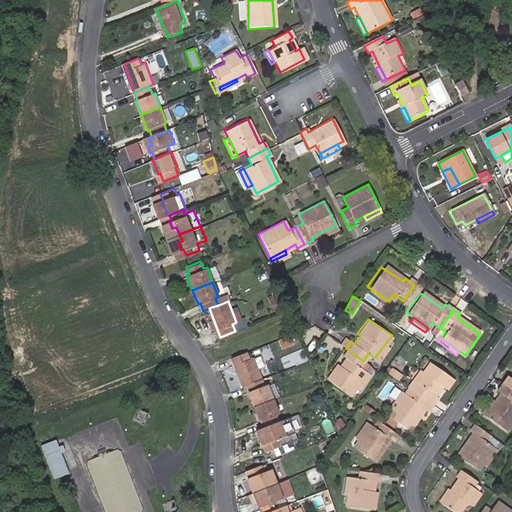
[(388,347),(385,344),(374,358),(378,361),(388,347)]
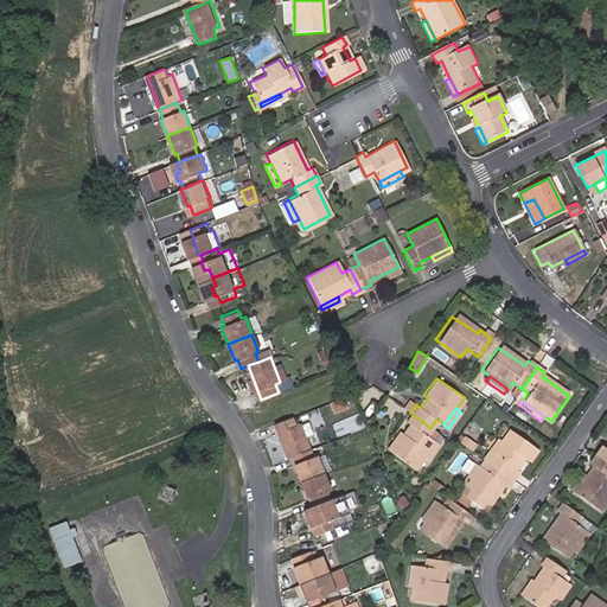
[(430,428),(410,413),(406,420),(409,423),(402,432),(400,430),(387,448),(411,467),(420,458),(433,439),(426,434),(430,428)]
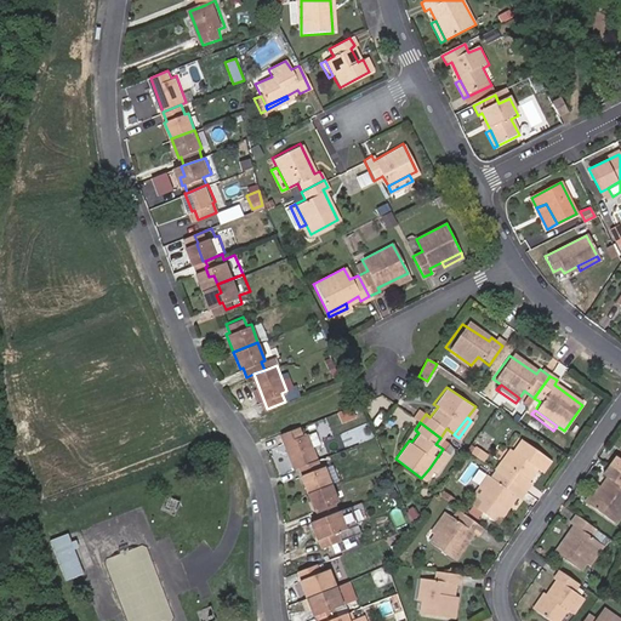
[(292,431),(274,438),(288,469),(292,468),(309,461),(301,439),(296,440),(292,431)]
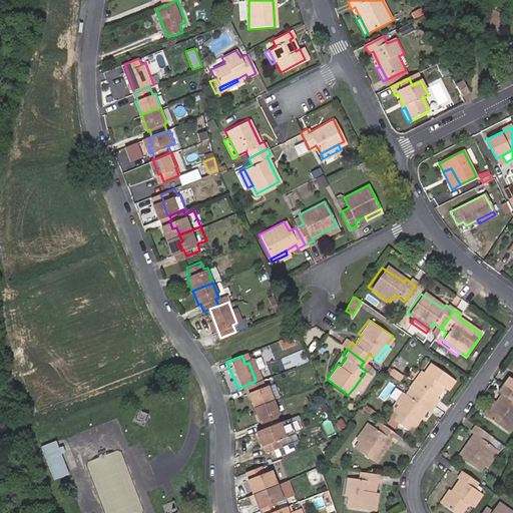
[(416,392),(433,404),(437,398),(435,396),(443,386),(446,389),(454,378),(431,363),(424,372),(415,383),(420,387),(416,392)]
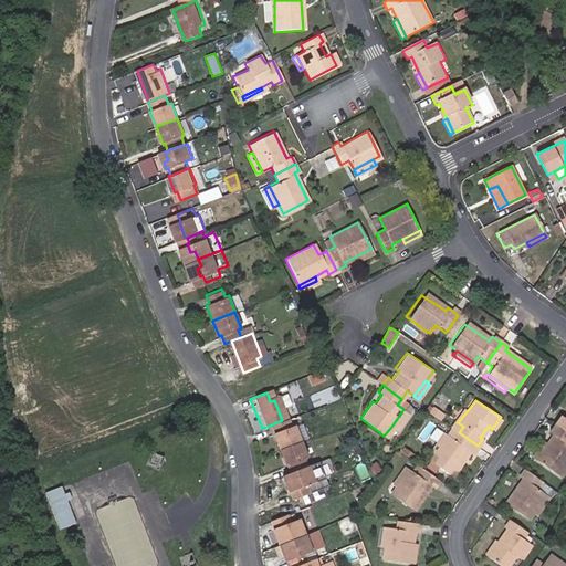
[(458,422),(468,410),(463,407),(453,419),(458,422)]
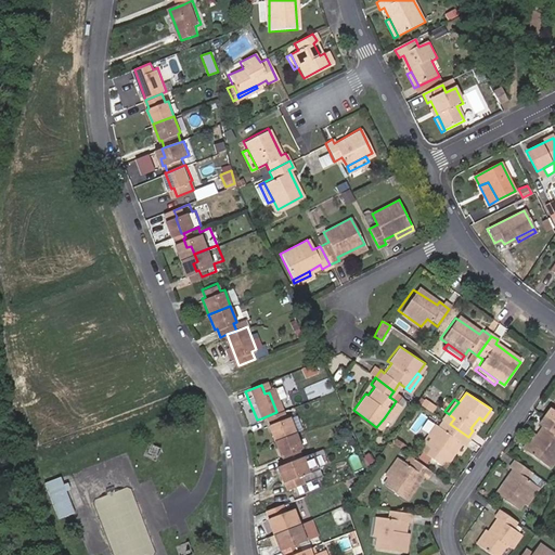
[(396,401),(384,418),(388,421),(399,404),(396,401)]
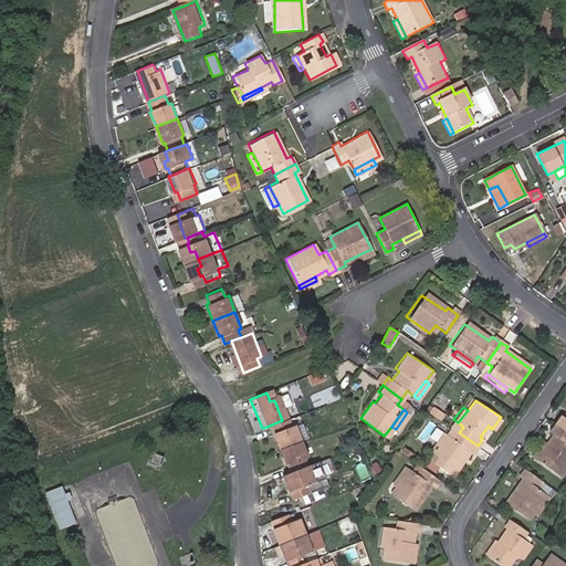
[(559,413),(555,421),(565,430),(565,413),(565,416),(559,413)]
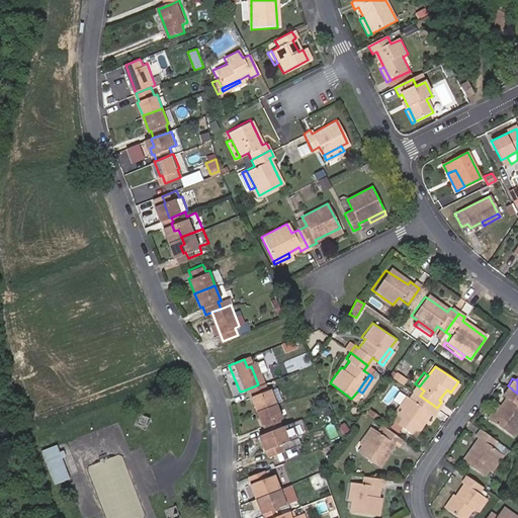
[(272,405),(266,390),(261,392),(258,384),(244,391),(246,397),(244,398),(249,413),(272,405)]
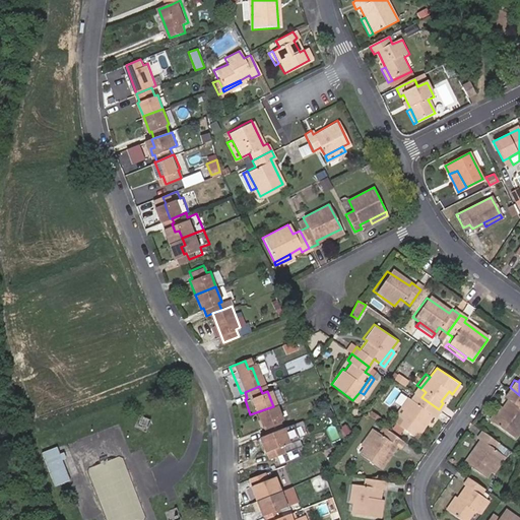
[(519,395),(510,387),(505,394),(509,396),(503,405),(493,419),(515,436),(519,429),(519,395)]
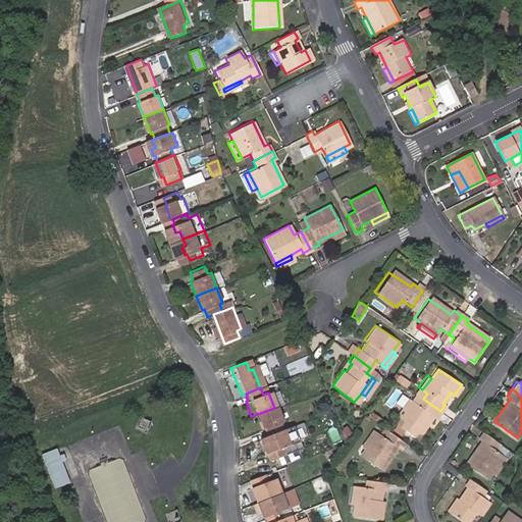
[(435,418),(440,411),(423,399),(416,394),(411,402),(399,418),(395,424),(416,439),(433,417),(435,418)]
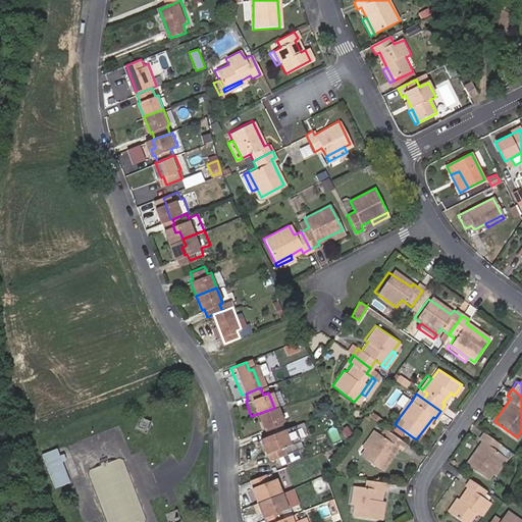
[(396,416),(399,418),(411,402),(408,400),(396,416)]
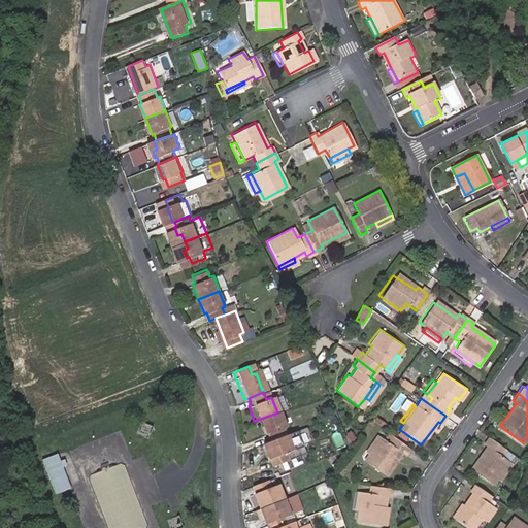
[(500,426),(510,411),(506,408),(496,423),(500,426)]
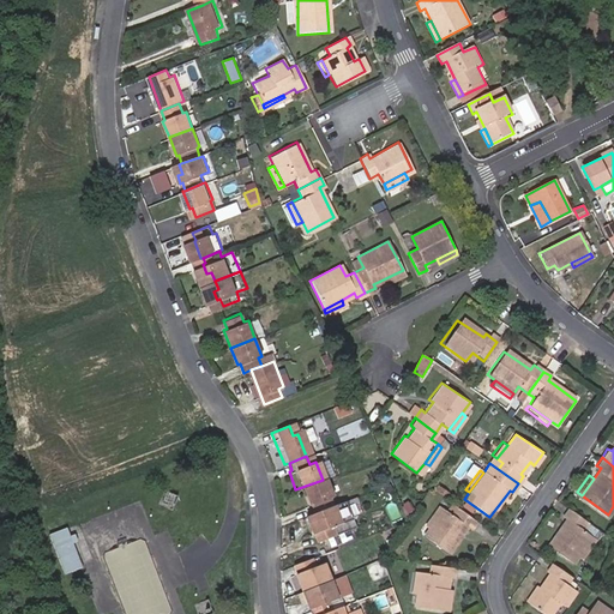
[(327,507),(324,498),(329,497),(323,480),(295,489),(301,506),(305,505),(308,515),(327,507)]
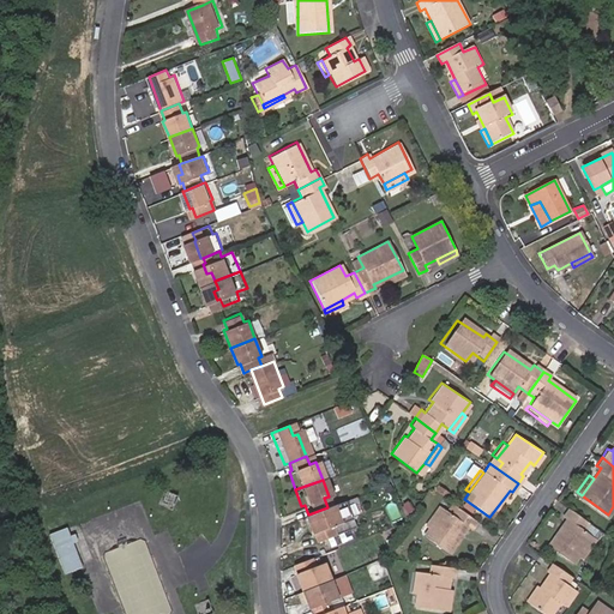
[(426,524),(429,528),(444,509),(439,505),(426,524)]
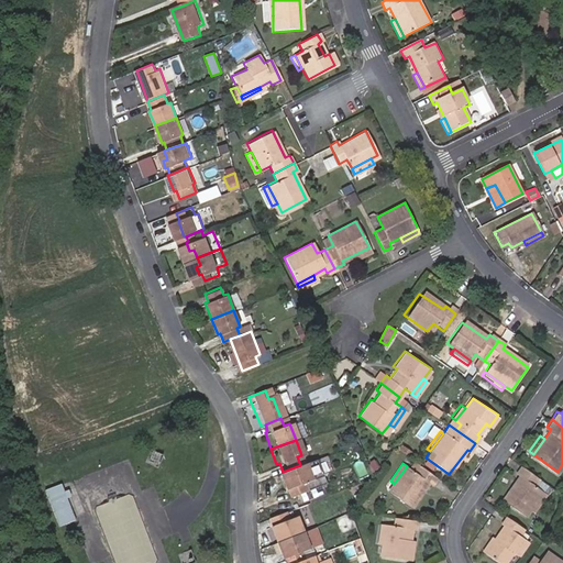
[(304,492),(300,483),(308,479),(301,464),(300,465),(283,472),(279,473),(282,482),(277,483),(280,490),(285,489),(288,497),(304,492)]
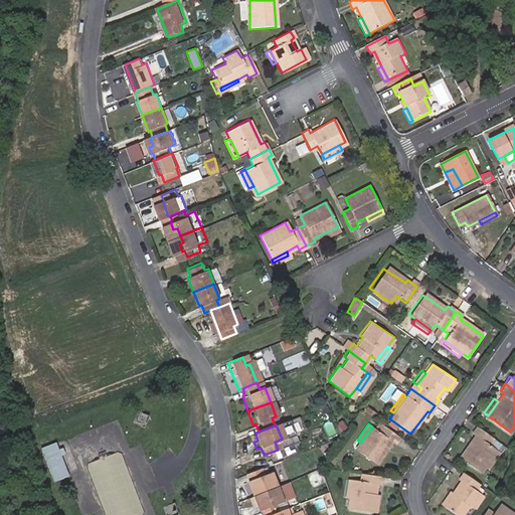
[(400,437),(384,424),(379,431),(372,426),(360,443),(355,450),(376,464),(393,441),(396,443),(400,437)]
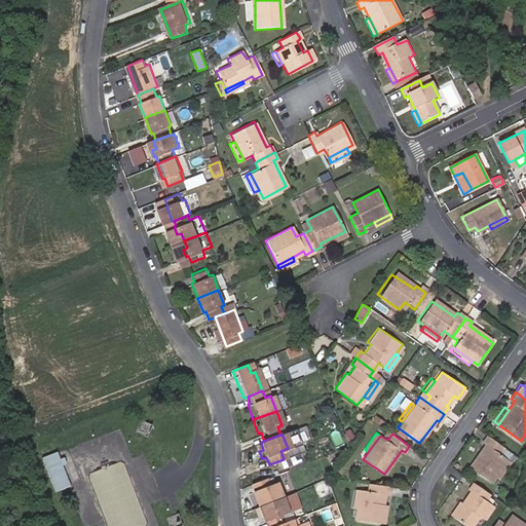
[(503,445),(487,434),(483,440),(485,442),(470,465),(489,479),(494,473),(505,456),(499,452),(503,445)]
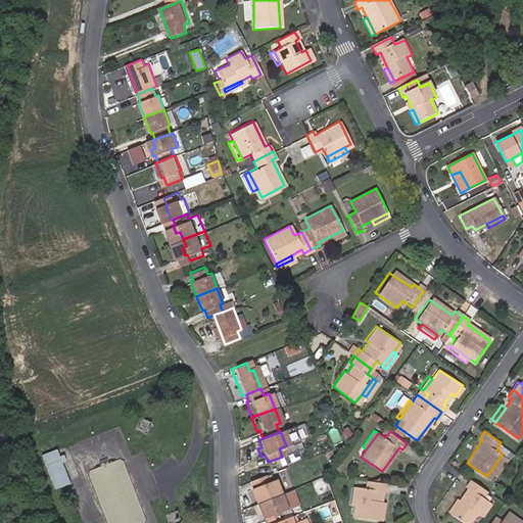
[(61,488),(76,483),(63,449),(48,455),(61,488)]
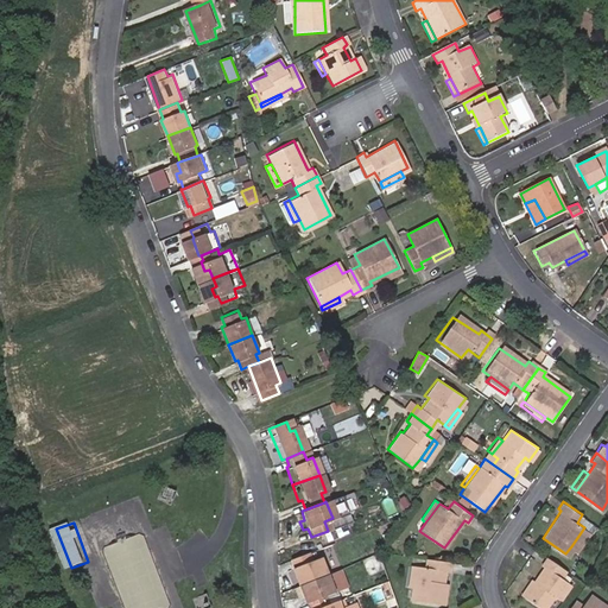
[(584,527),(571,546),(576,551),(589,531),(584,527)]
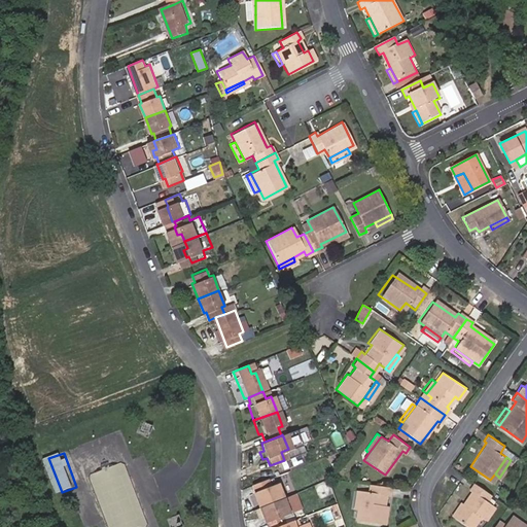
[(266,478),(250,484),(253,493),(251,494),(254,500),(257,499),(260,506),(282,498),(277,484),(269,487),(266,478)]
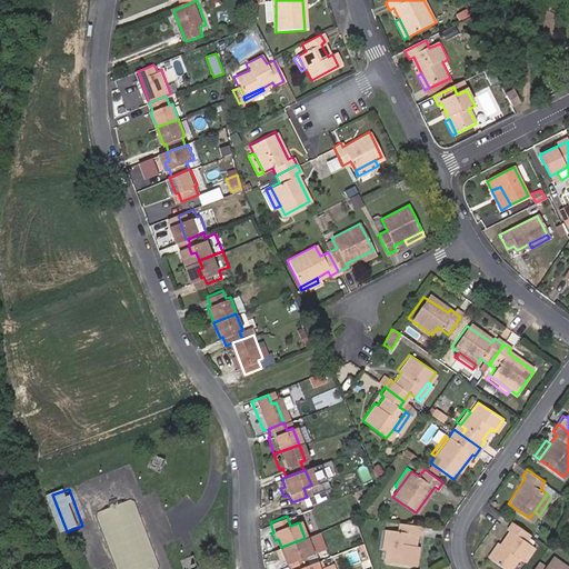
[(530,533),(511,520),(507,527),(510,529),(501,543),(490,558),(507,568),(508,568),(518,556),(523,559),(533,545),(526,540),(530,533)]
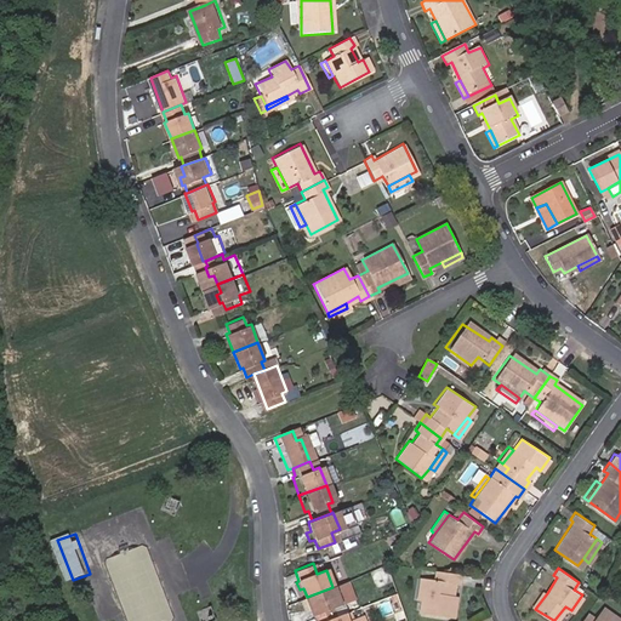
[(460,576),(437,573),(436,581),(425,580),(422,603),(420,615),(453,620),(456,597),(453,597),(454,585),(459,586),(460,576)]
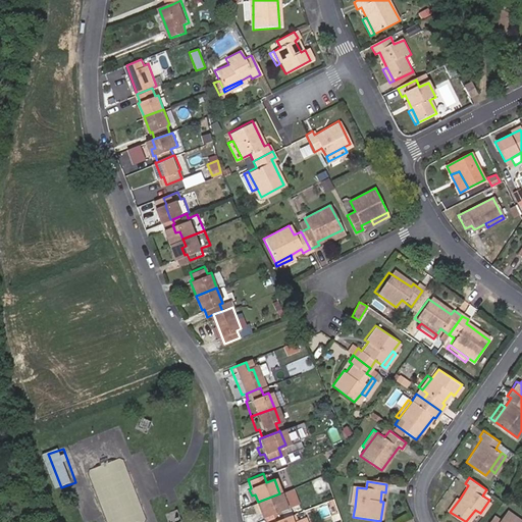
[(264,521),(274,521),(280,520),(278,512),(285,509),(279,493),(258,502),(262,511),(258,513),(260,519),(263,518),(264,521)]
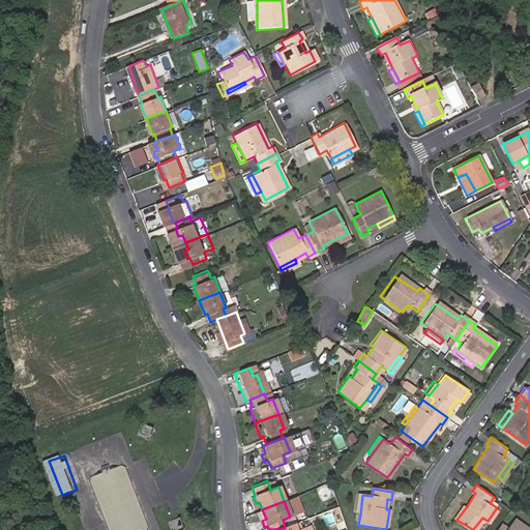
[(457,520),(467,506),(463,503),(453,518),(457,520)]
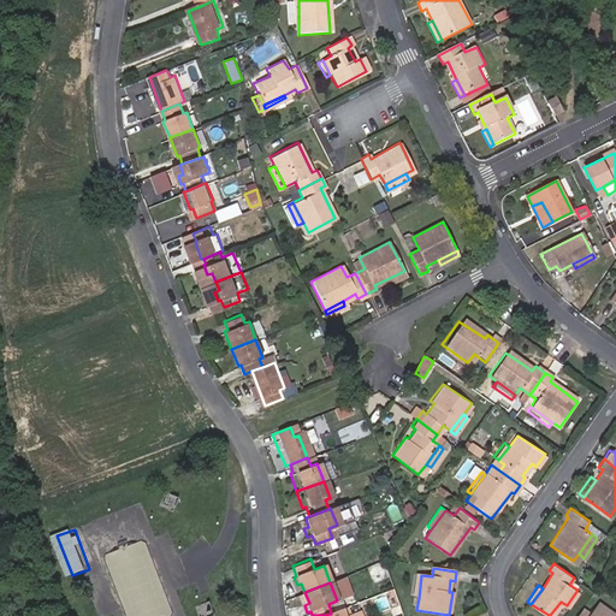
[(585,605),(576,615),(615,615),(615,611),(599,599),(592,611),(585,605)]
